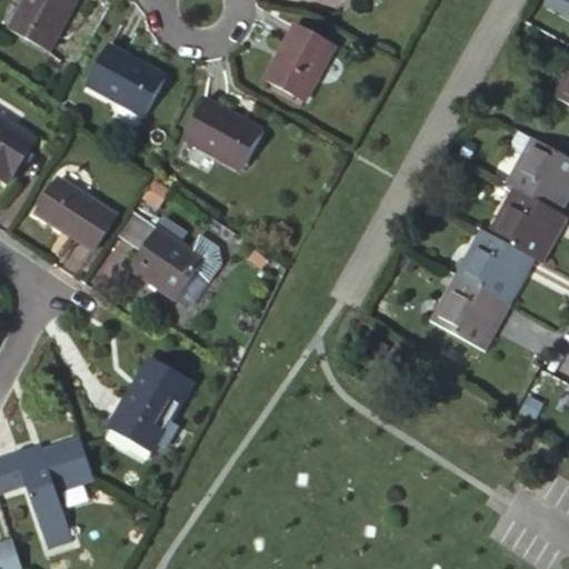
[(77,3),(70,0),(27,0),(5,42),(42,62),(77,3)]
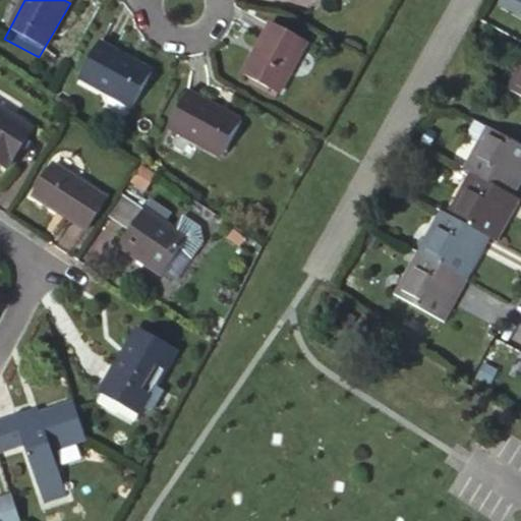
[(520,0),(501,0),(499,7),(520,14),(520,0)]
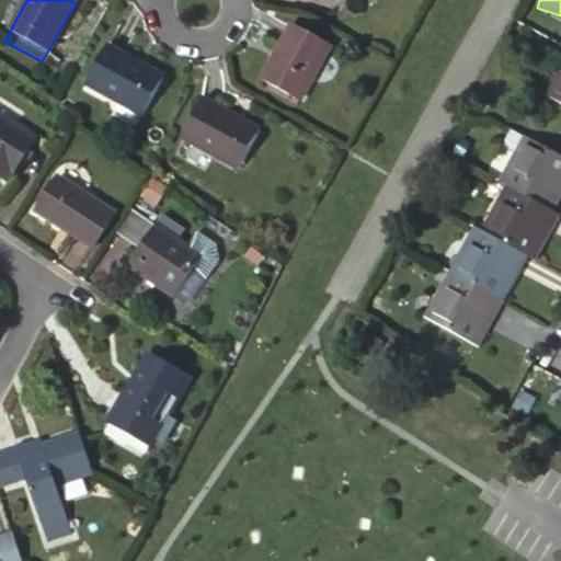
[(336,47),(301,26),(272,81),(307,101),(336,47)]
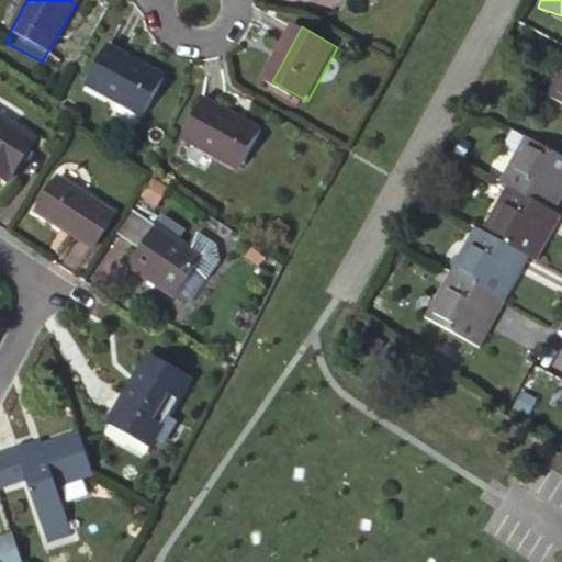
[(176,88),(115,54),(96,91),(155,123),(176,88)]
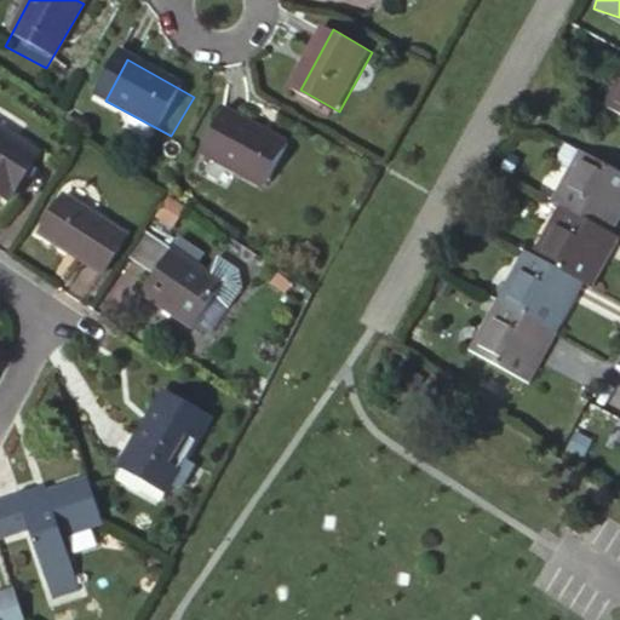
[(298,150),(231,114),(208,156),(275,191),(298,150)]
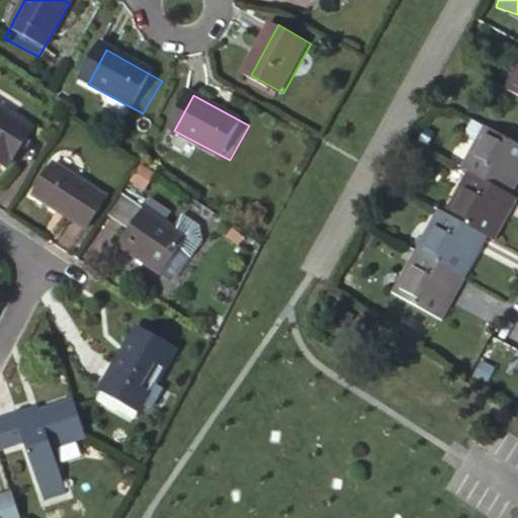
[(36,125),(0,102),(0,156),(11,163),(36,125)]
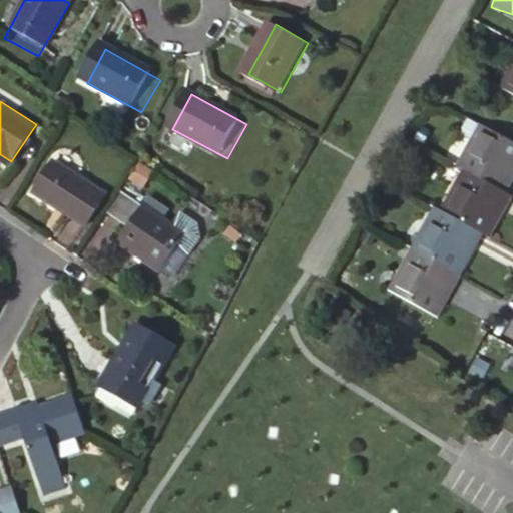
[(481,152),(468,179),(476,184),(497,194),(511,202),(512,198),(512,152),(491,141),(475,132),(470,145),(481,152)]
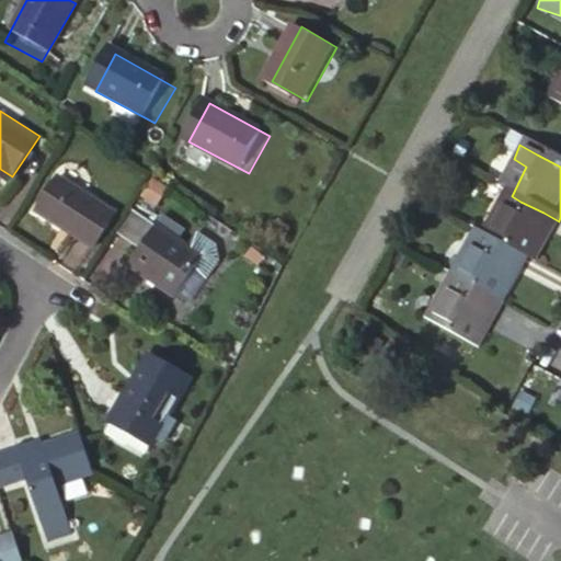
[(116,213),(59,170),(55,175),(50,182),(45,191),(35,203),(46,210),(71,228),(94,245),(101,236),(106,227),(116,213)]
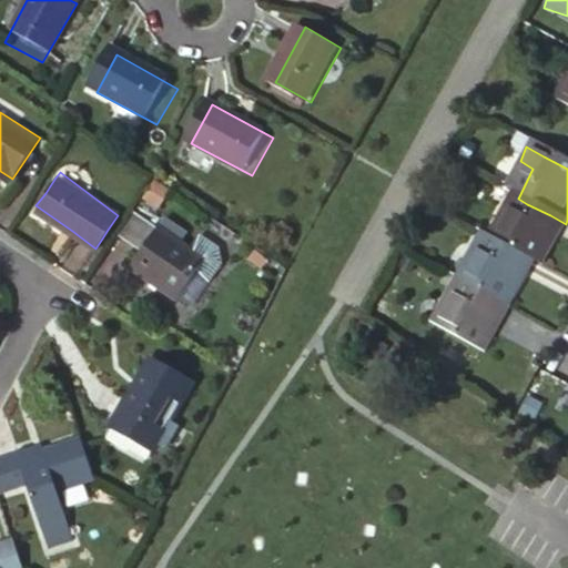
[(156,178),(151,186),(164,196),(171,188),(156,178)]
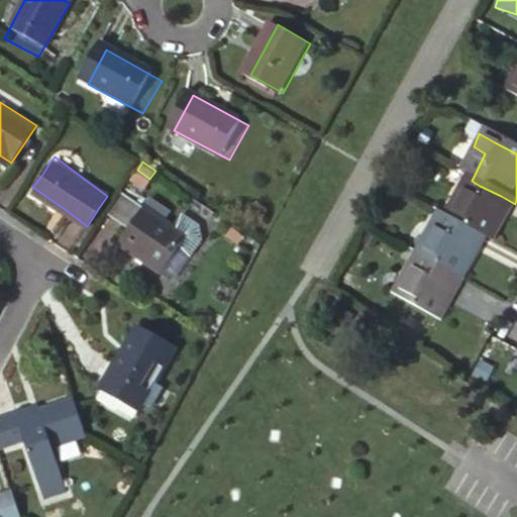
[(493,247),(501,252),(516,222),(516,204),(515,204),(501,196),(480,186),(456,228),(469,234),(493,247)]
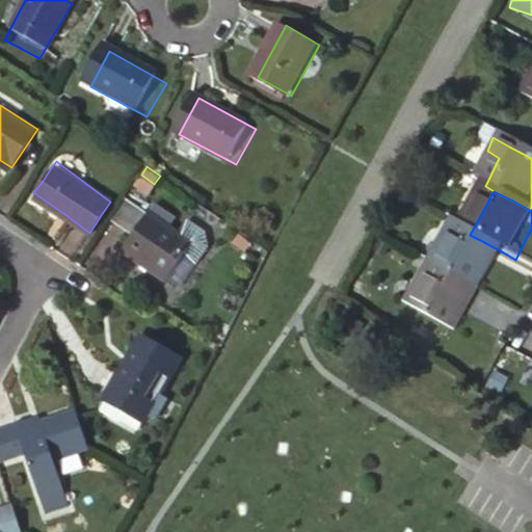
[(112,219),(129,231),(142,211),(126,200),(112,219)]
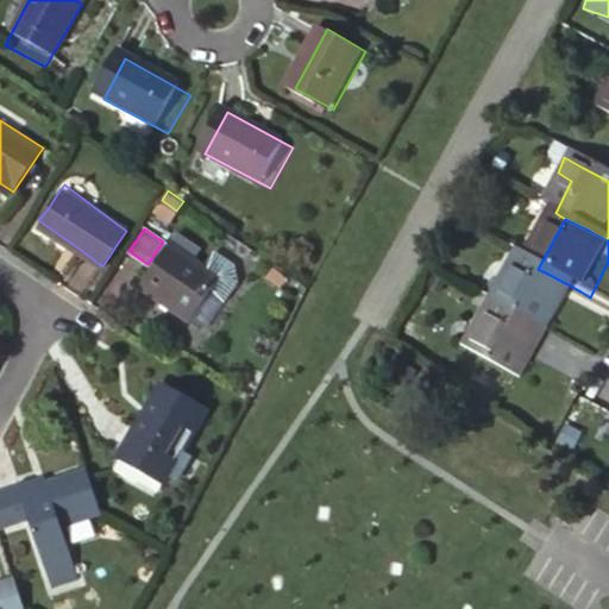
[(208,267),(173,240),(142,283),(190,320),(212,292),(221,277),(208,267)]
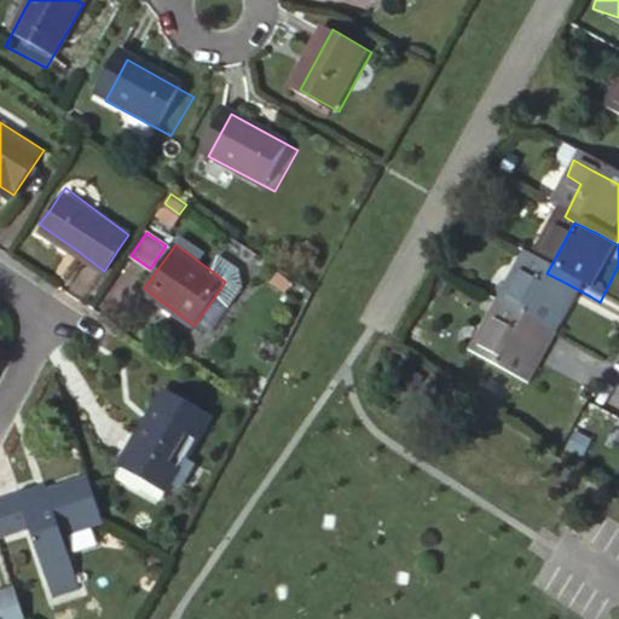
[(212,271),(225,282),(215,296),(230,307),(244,287),(242,270),(223,255),(212,271)]
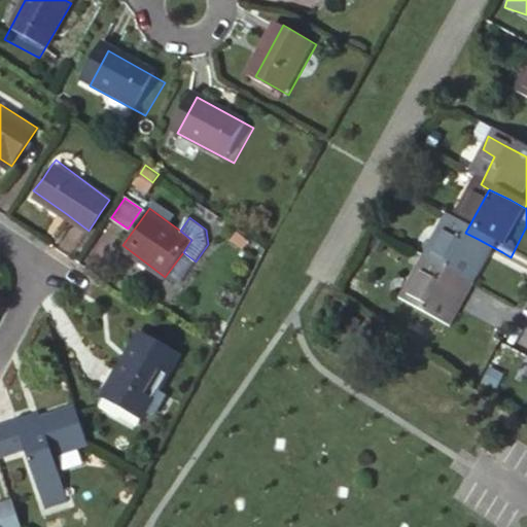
[(465,233),(456,229),(433,272),(460,286),(480,295),(502,252),(478,239),(465,233)]
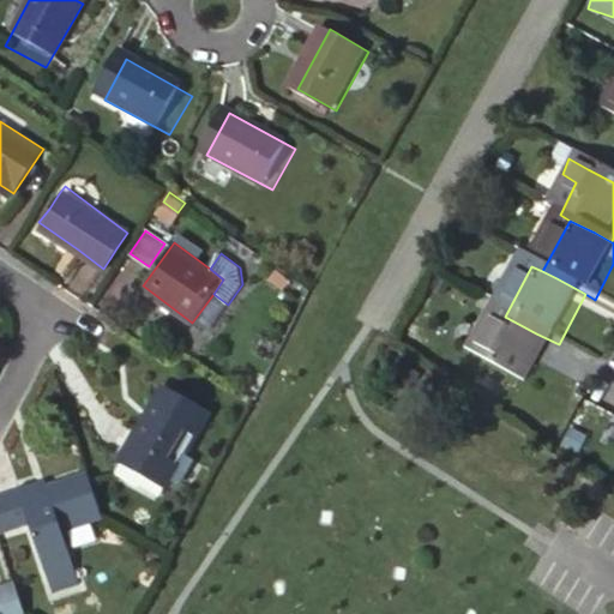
[(536,333),(505,317),(481,363),(534,392),(559,344),(536,333)]
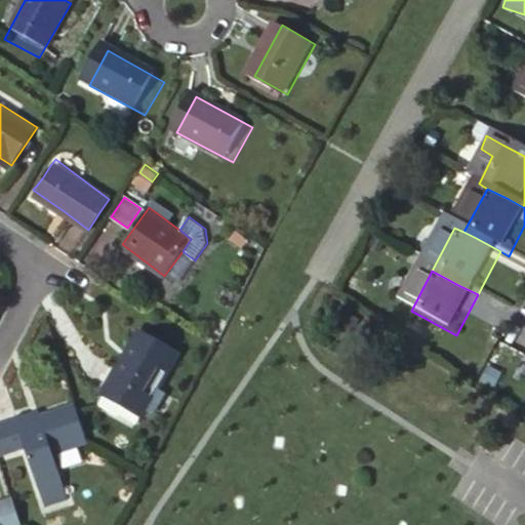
[(180,353),(143,331),(105,397),(143,418),(146,413),(151,416),(163,395),(158,392),(180,353)]
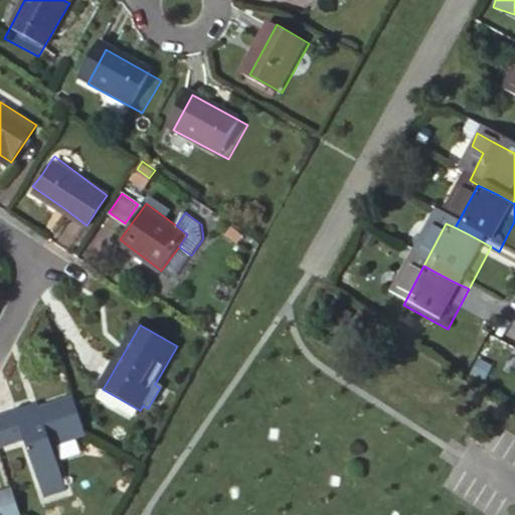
[(140,410),(103,389),(96,401),(133,422),(140,410)]
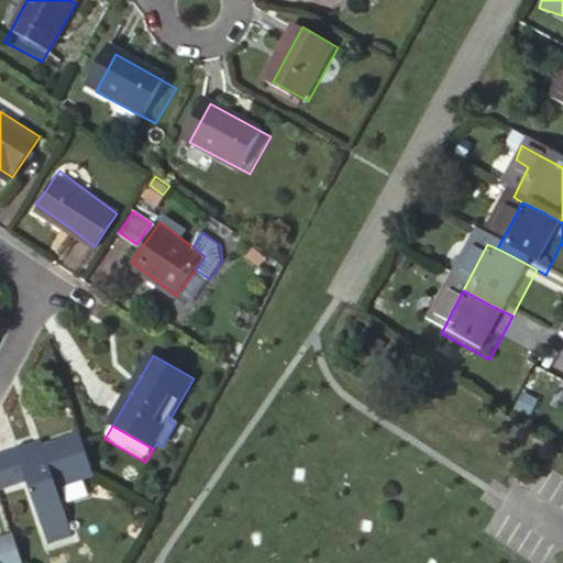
[(35,440),(0,452),(0,486),(29,478),(45,536),(70,529),(58,485),(94,473),(85,443),(83,437),(41,449),(35,440)]
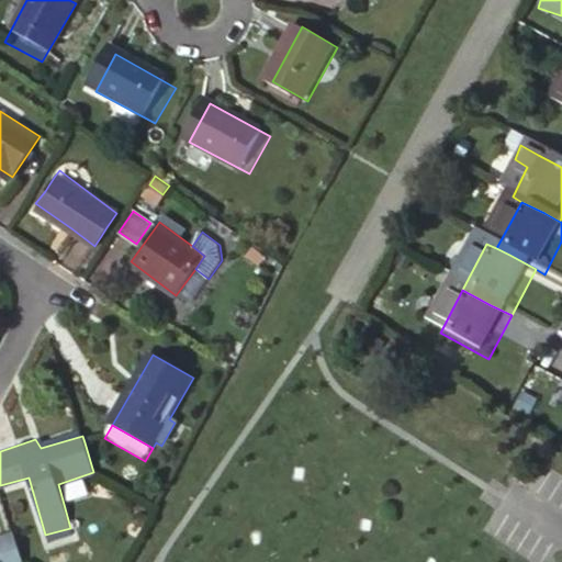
[(18,561),(11,534),(0,536),(0,561),(18,561)]
